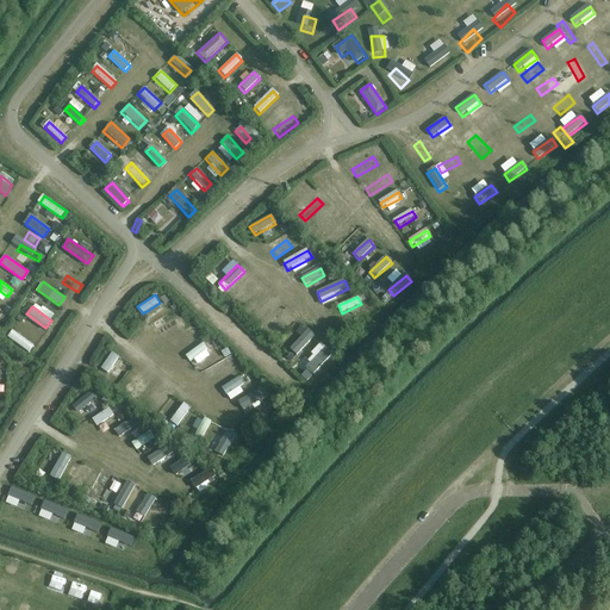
[(160,337),(180,330),(176,319),(156,327),(160,337)]
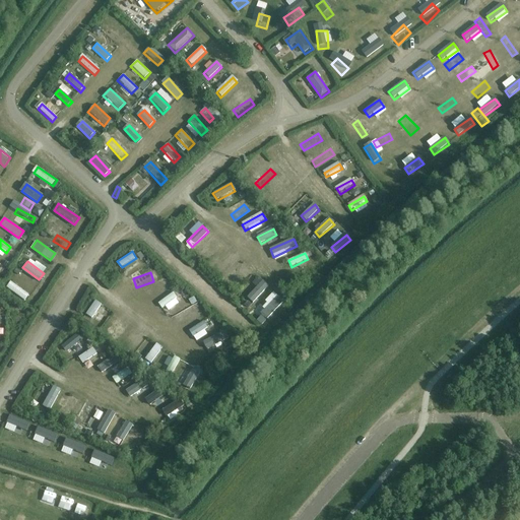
[(7,285),(24,300),(29,294),(12,279),(7,285)]
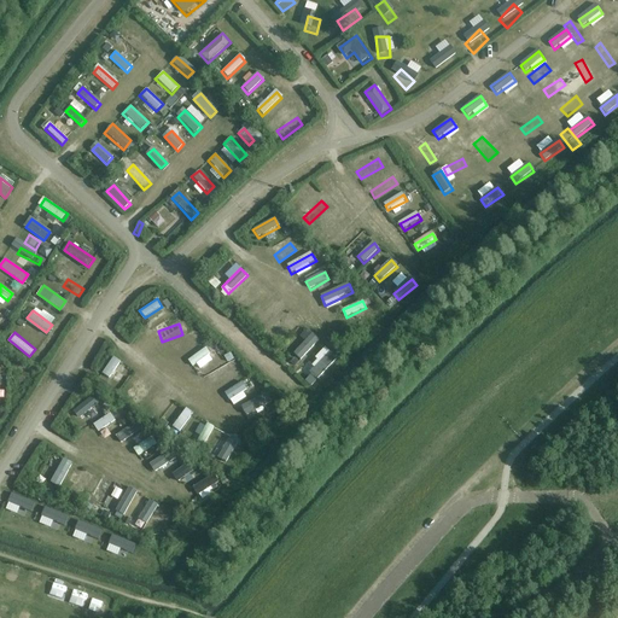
[(292,354),(299,360),(315,340),(308,334),(292,354)]
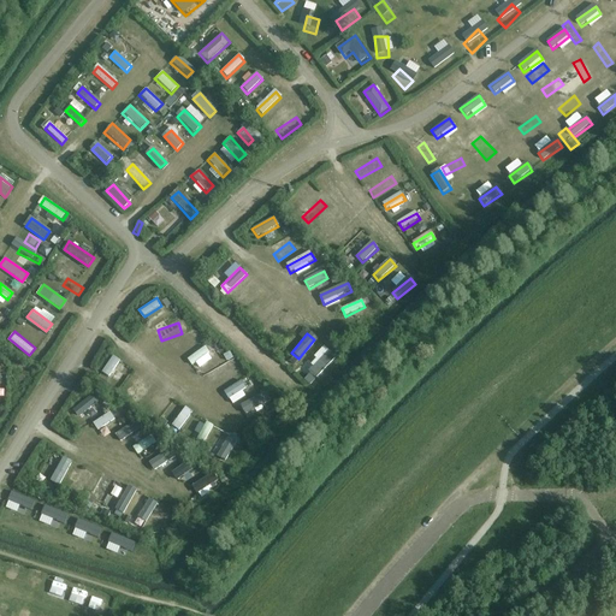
[(178,359),(200,349),(195,337),(173,347),(178,359)]
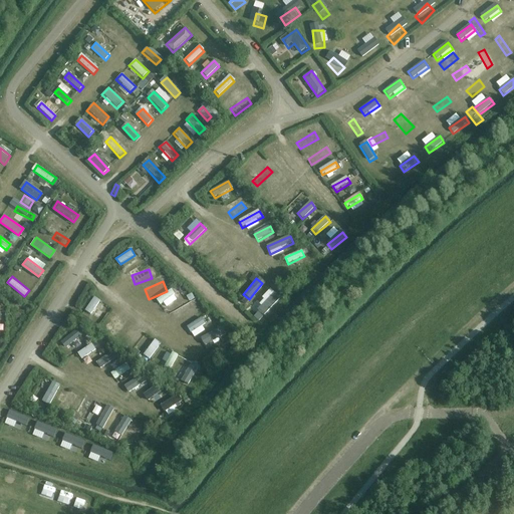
[(172,289),(157,298),(161,304),(176,295),(172,289)]
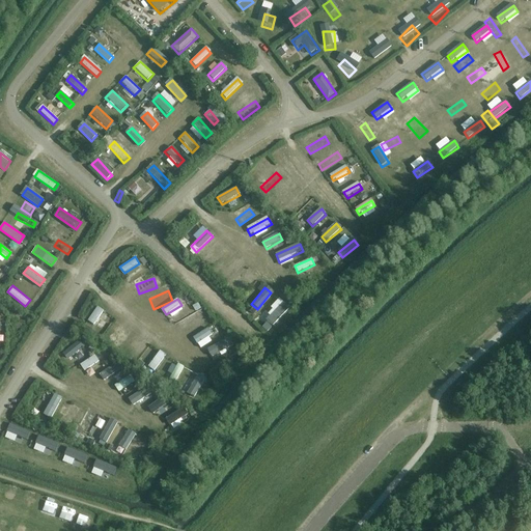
[(267,320),(275,328),(289,311),(282,304),(267,320)]
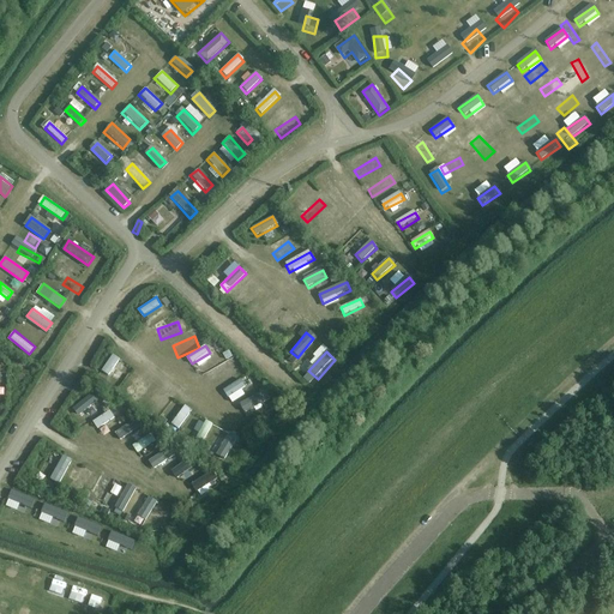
[(120,359),(113,354),(101,371),(108,375),(120,359)]
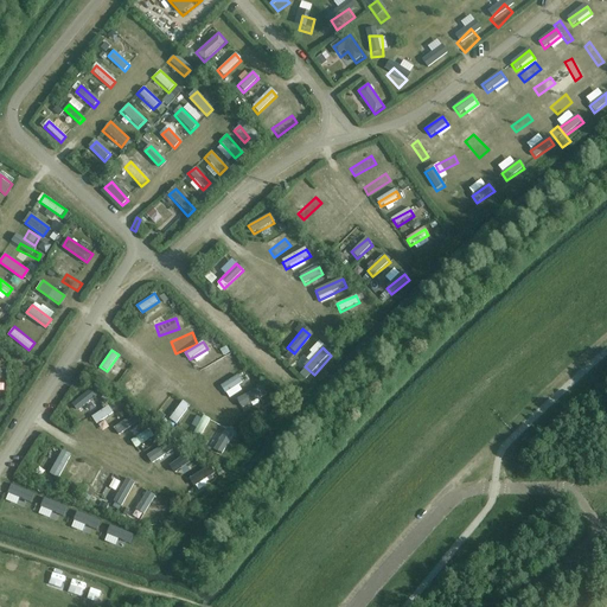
[(227,364),(208,374),(211,382),(231,372),(227,364)]
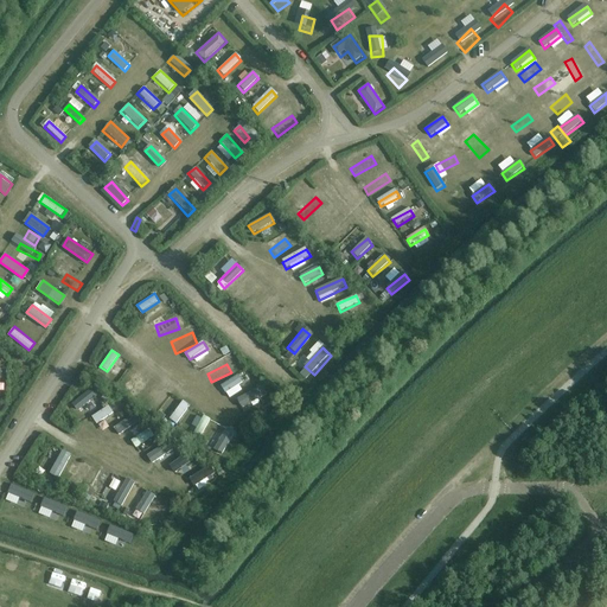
[(240,372),(222,385),(225,391),(244,379),(240,372)]
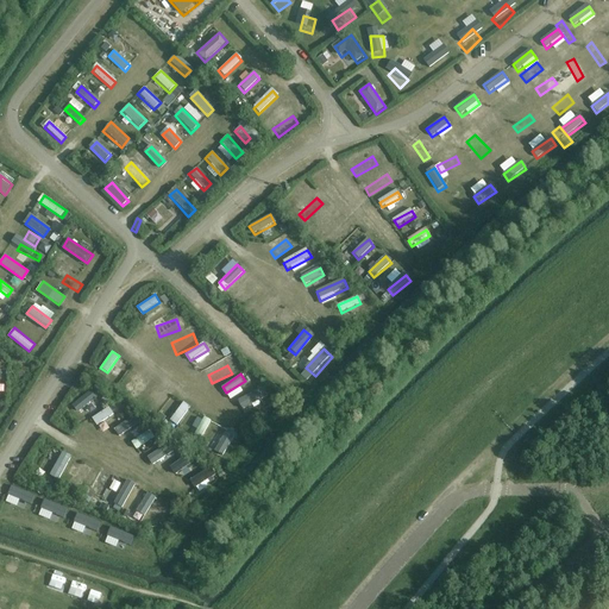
[(142,409),(156,387),(149,382),(135,405),(142,409)]
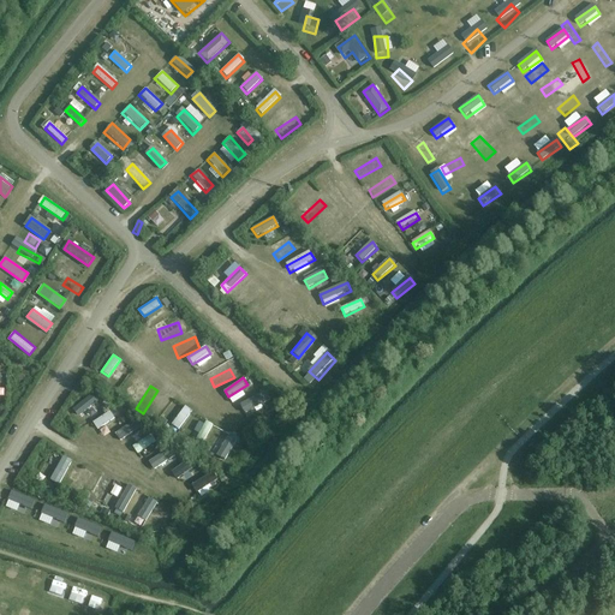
[(266,392),(240,405),(245,413),(270,400),(266,392)]
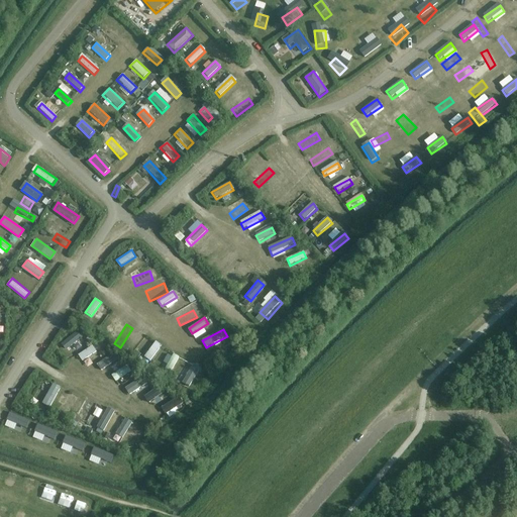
[(63,341),(68,348),(82,338),(77,331),(63,341)]
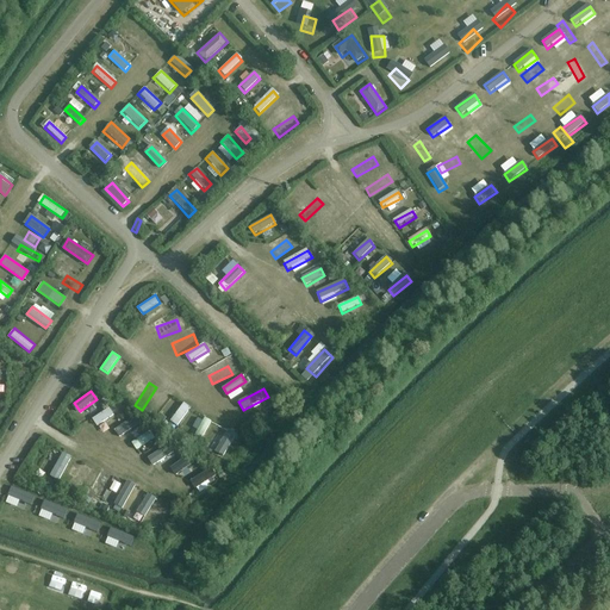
[(168,421),(176,425),(188,408),(181,403),(168,421)]
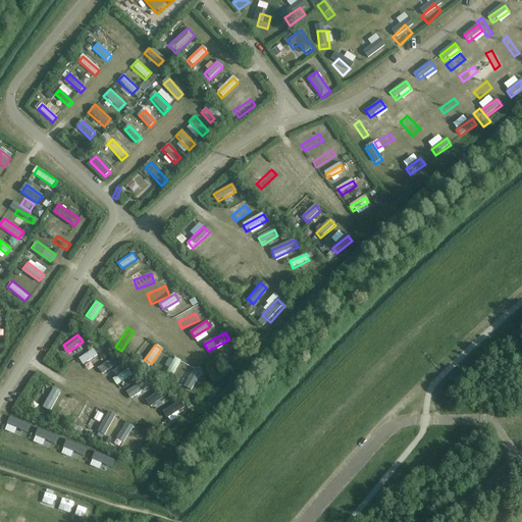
[(97,347),(79,358),(82,364),(100,353),(97,347)]
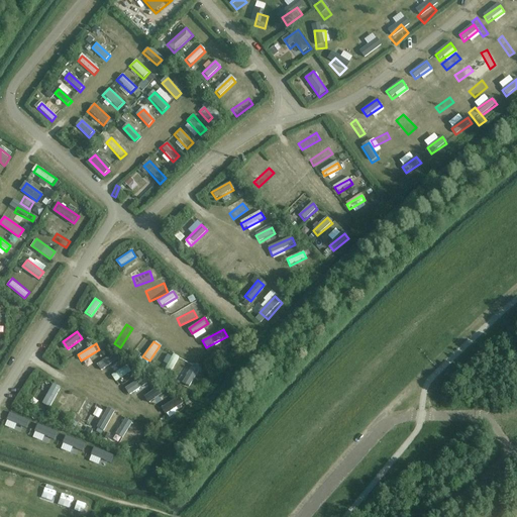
[(165,368),(170,371),(178,355),(173,352),(165,368)]
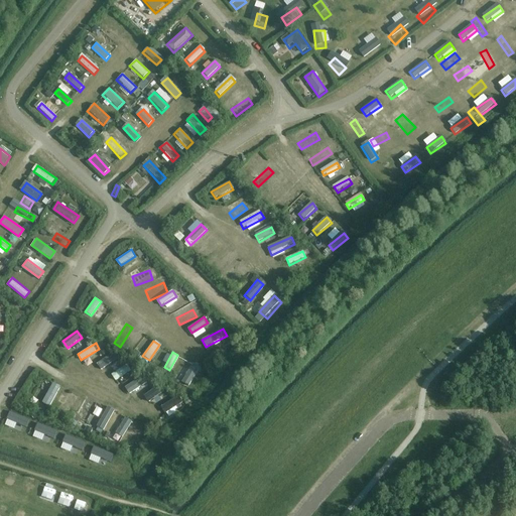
[(113,353),(98,363),(103,370),(117,360),(113,353)]
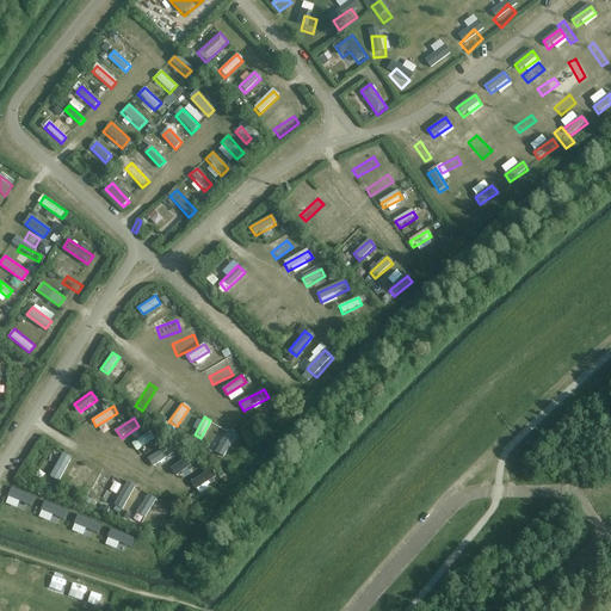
[(152,430),(133,443),(137,449),(156,437),(152,430)]
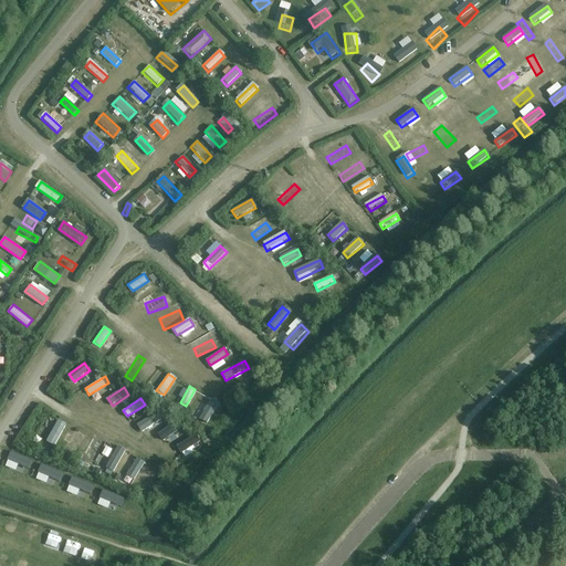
[(211,399),(198,416),(203,421),(217,404),(211,399)]
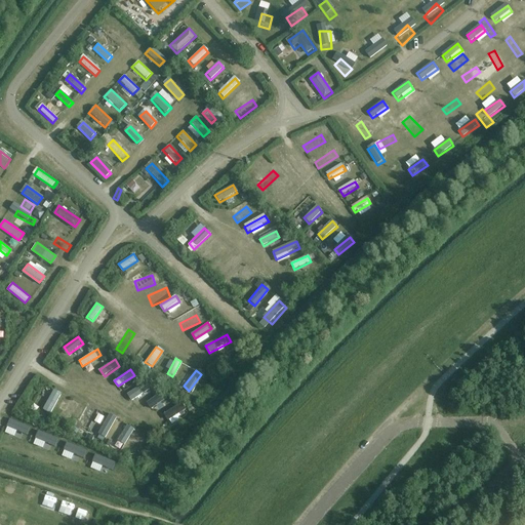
[(150,380),(128,394),(132,400),(154,387),(150,380)]
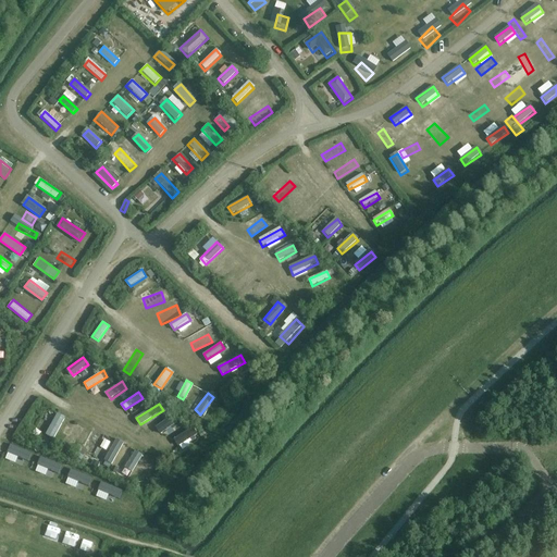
[(58,412),(46,434),(53,438),(65,417),(58,412)]
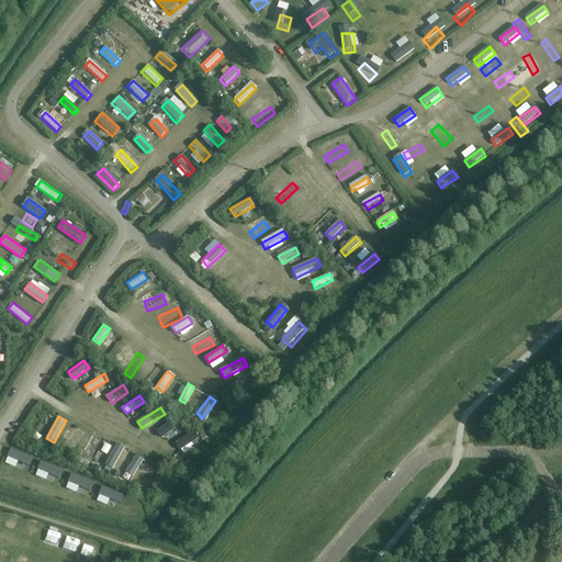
[(178,419),(159,433),(164,438),(182,425),(178,419)]
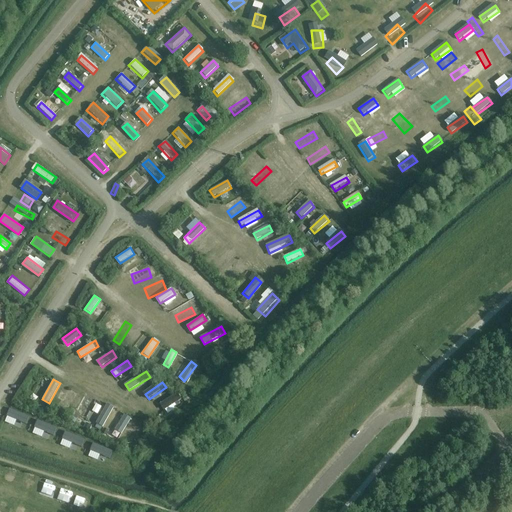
[(76,393),(70,389),(60,407),(66,411),(76,393)]
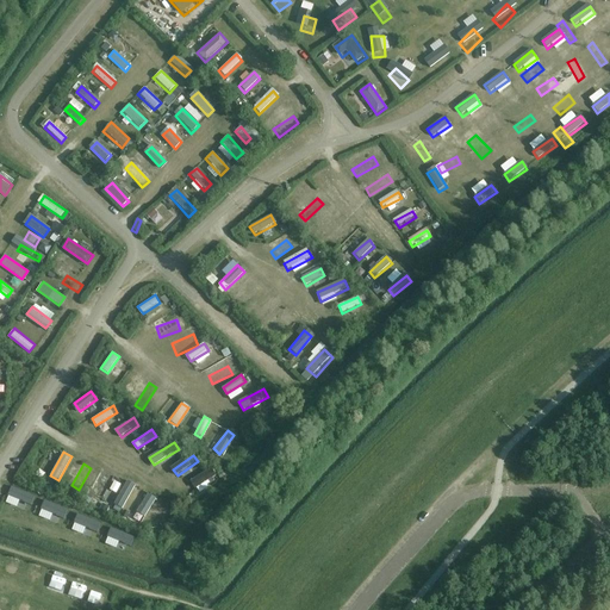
[(213,467),(191,480),(195,489),(218,475),(213,467)]
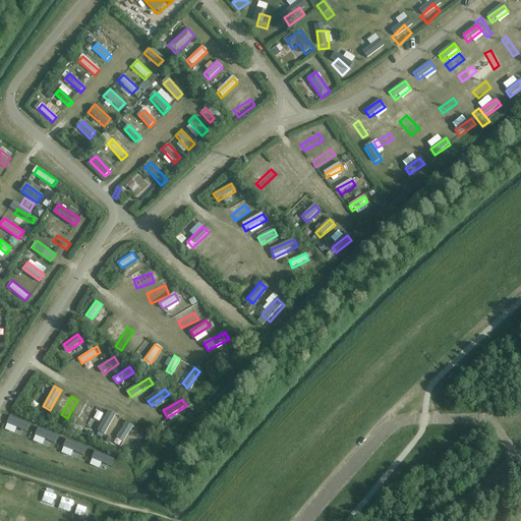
[(98,407),(90,402),(77,423),(85,427),(98,407)]
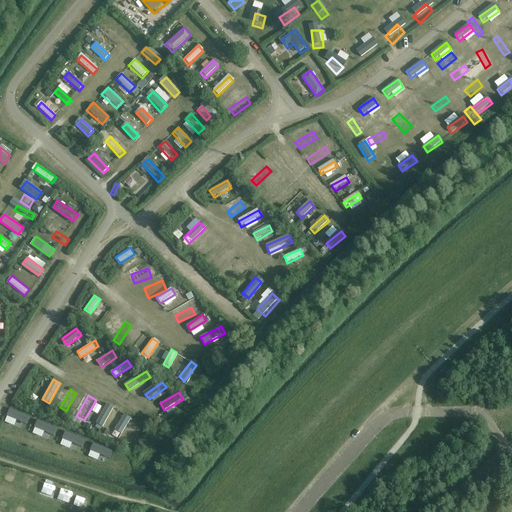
[(107,402),(94,424),(102,428),(114,406),(107,402)]
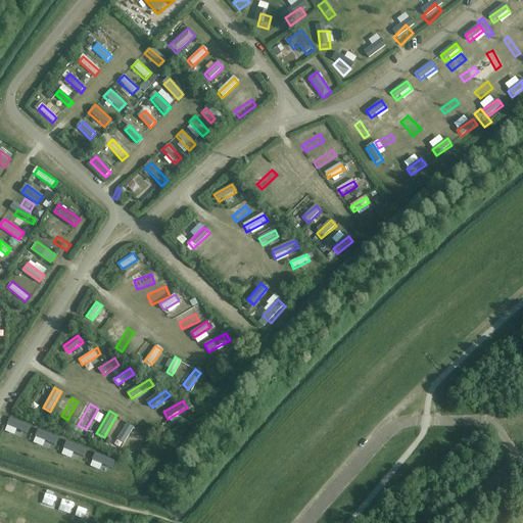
[(31,425),(9,417),(6,425),(27,434),(31,425)]
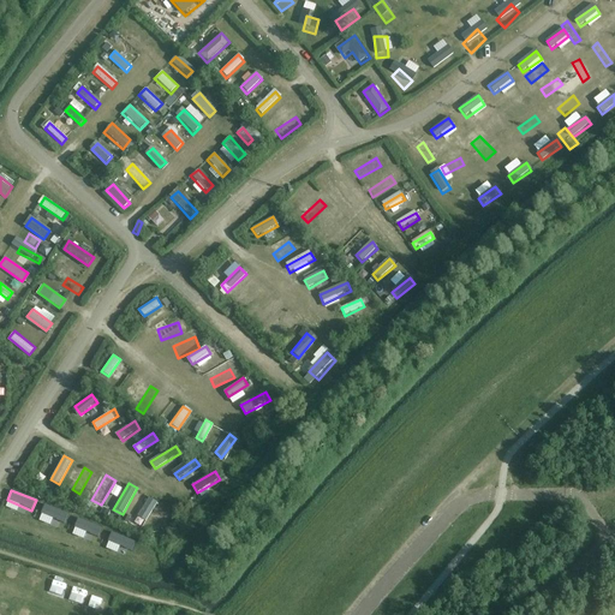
[(67,513),(45,503),(41,512),(64,521),(67,513)]
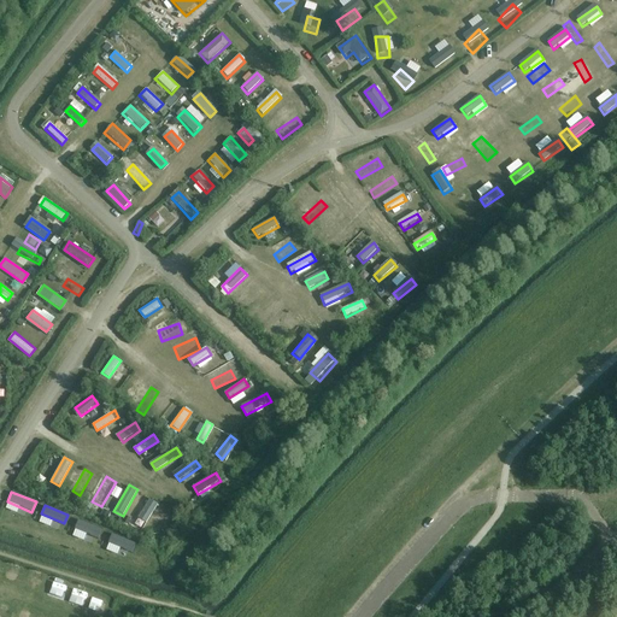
[(140,528),(146,533),(160,513),(153,509),(140,528)]
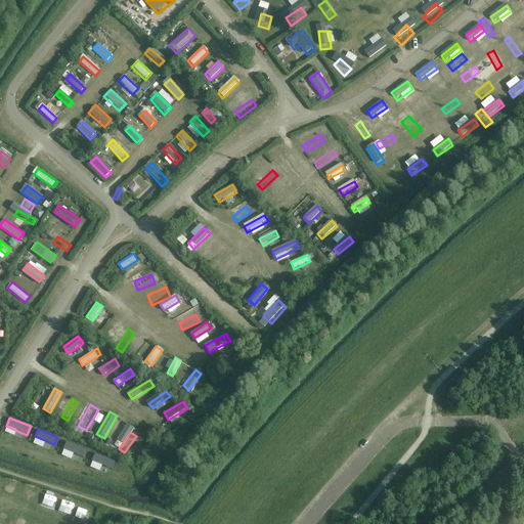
[(87,449),(66,441),(62,447),(84,456),(87,449)]
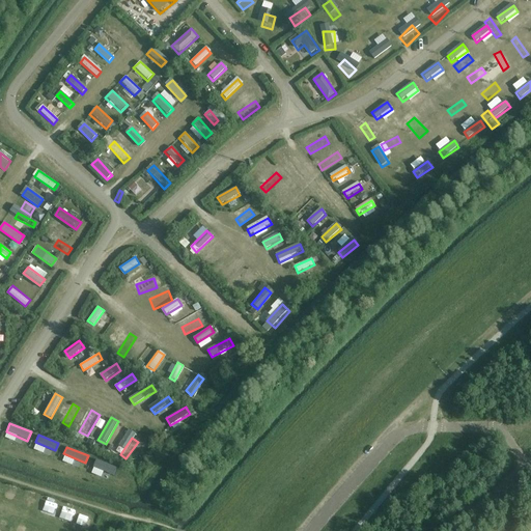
[(117,467),(96,457),(92,467),(114,475),(117,467)]
